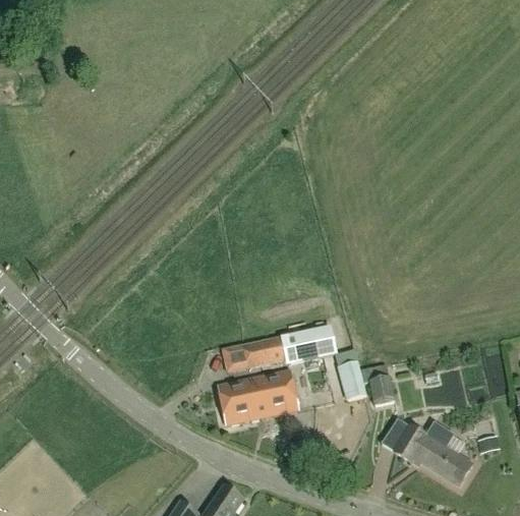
[(260,363),(285,358),(286,362),(334,352),(329,325),(255,340),(260,363)]
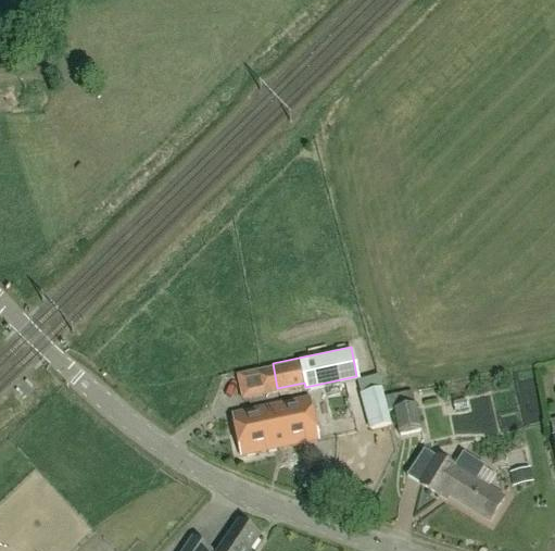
[(241,372),(250,385),(268,374),(260,360),(241,372)]
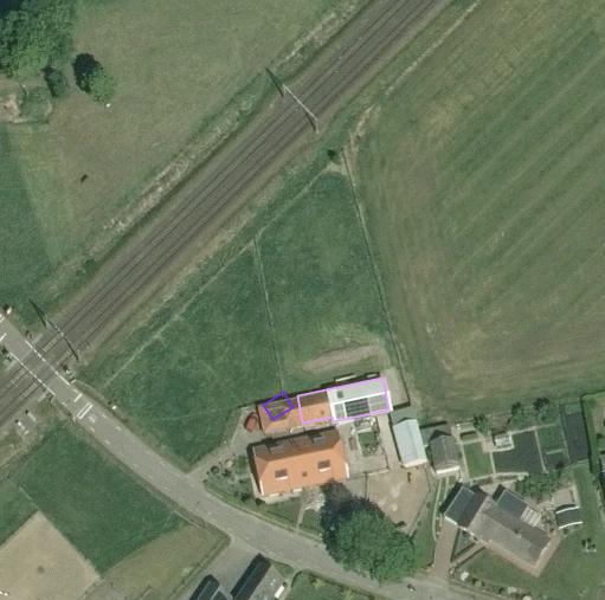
[(449,421),(419,427),(423,444),(427,443),(433,470),(458,465),(449,421)]
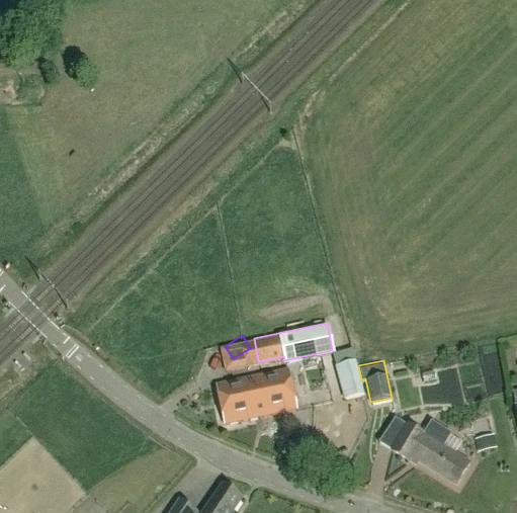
[(295,407),(287,366),(216,381),(224,422),(295,407)]
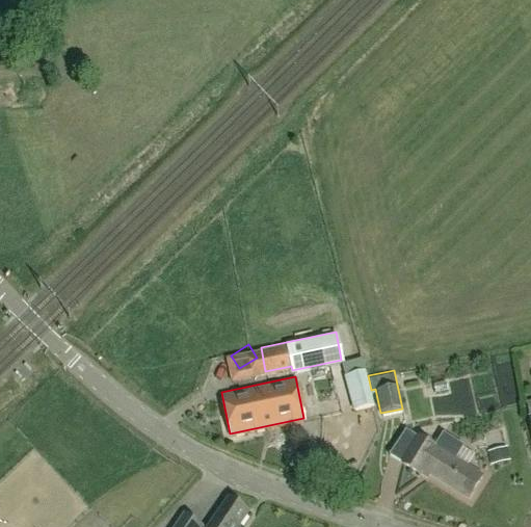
[(405,426),(387,452),(426,476),(428,472),(470,498),(484,473),(455,455),(462,443),(442,429),(433,442),(418,432),(417,435),(405,426)]
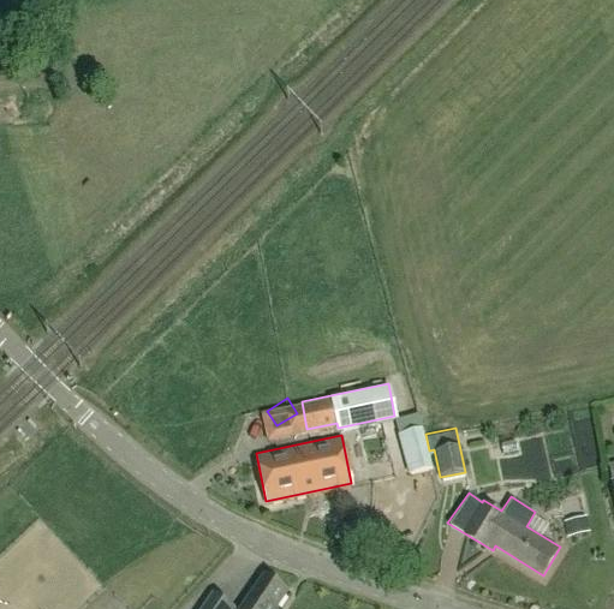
[(566,531),(586,526),(584,514),(564,519),(566,531)]
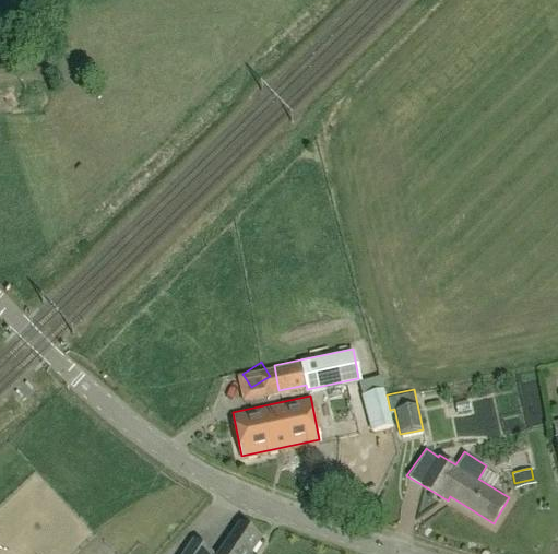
[(254,553),(249,550),(260,534),(238,520),(214,553),(254,553)]
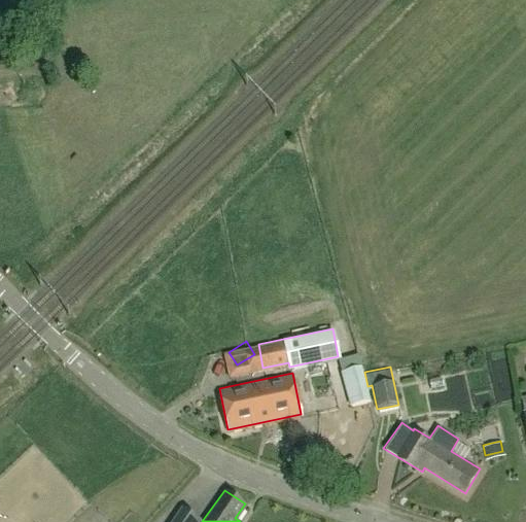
[(180,508),(170,521),(195,521),(198,519),(180,508)]
